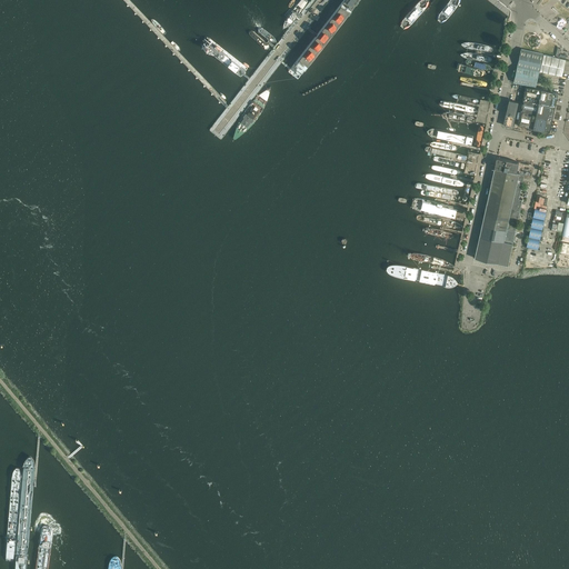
[(292,23),(308,3),(308,2),(308,1),(308,0),(300,0),(287,19),(286,20),(286,21),(285,22),(285,23),(285,25),(285,26),(285,27),(286,27),(287,27),(288,27),(289,26),(290,26),(290,25),(291,25),(292,23)]
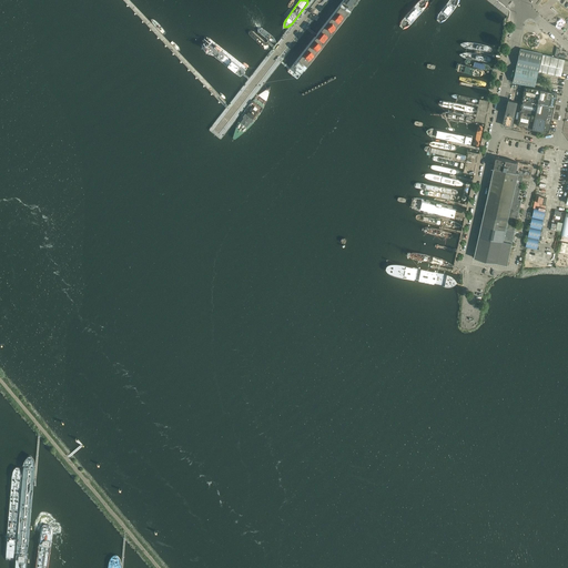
[(535,88),(543,53),(520,49),(513,82),(526,84),(523,100),(531,102),(535,88)]
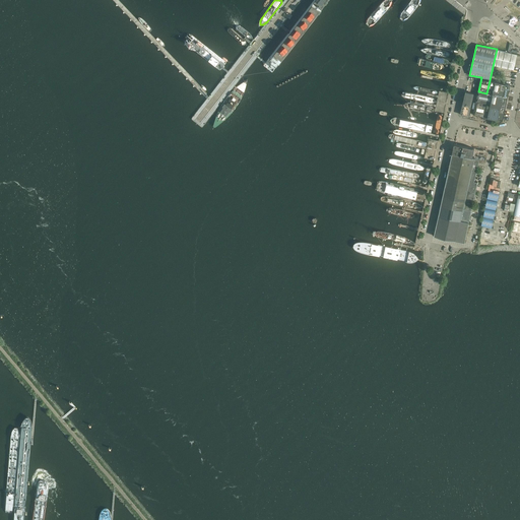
[(513,69),(516,56),(517,54),(497,50),(494,65),(513,69)]
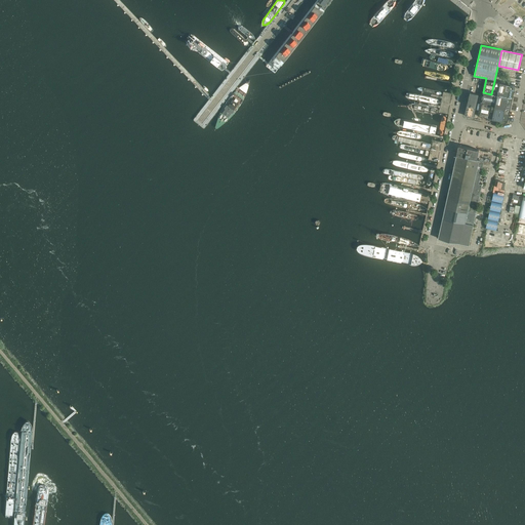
[(497,95),(500,82),(494,81),(491,94),(497,95)]
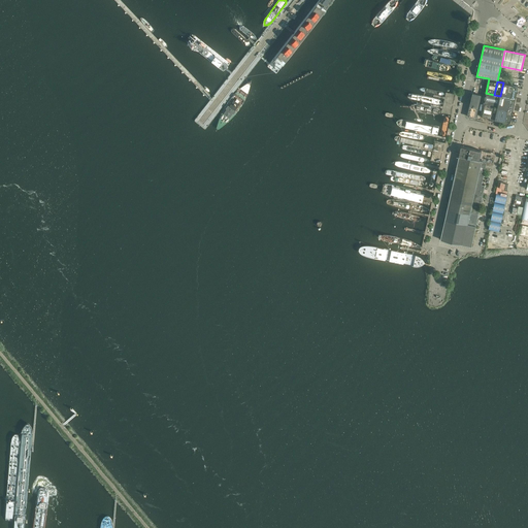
[(516,99),(518,86),(503,83),(500,96),(516,99)]
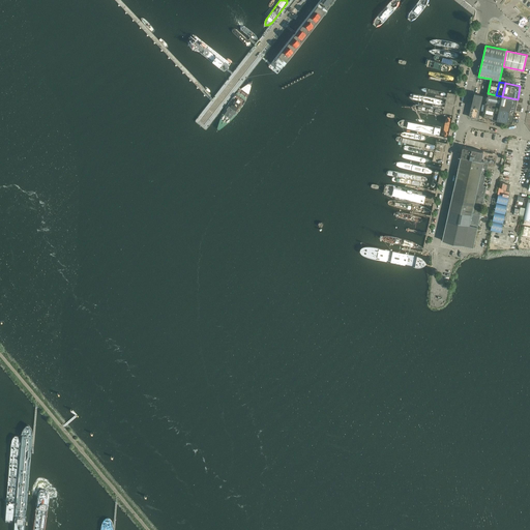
[(477,118),(482,95),(474,93),(470,117),(477,118)]
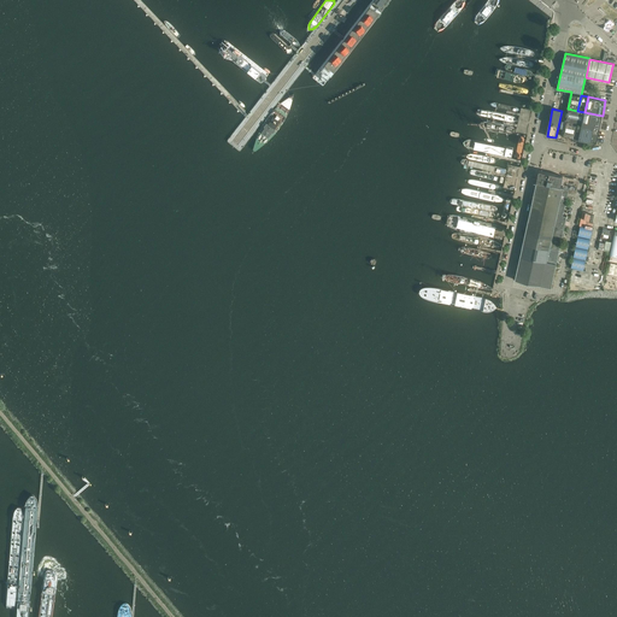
[(599,130),(603,116),(585,112),(577,111),(568,109),(564,123),(599,130)]
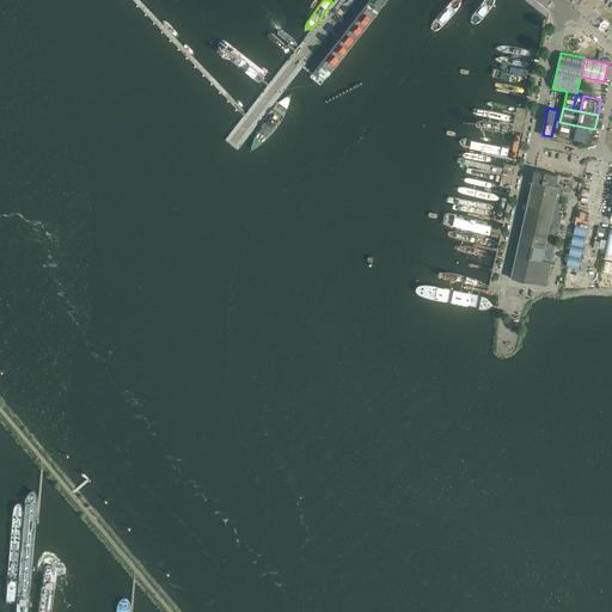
[(592,142),(594,129),(560,122),(557,134),(592,142)]
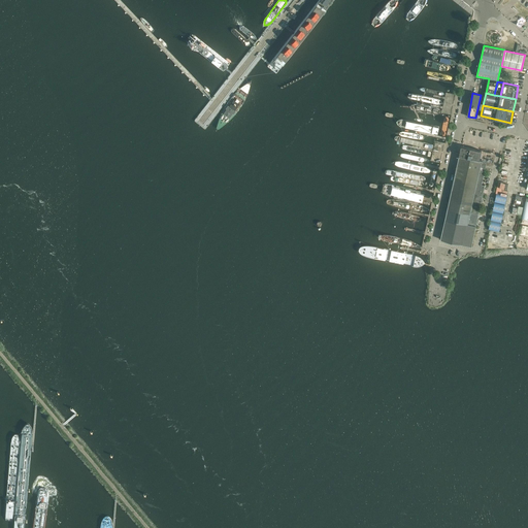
[(399,127),(404,128),(420,132),(437,135),(439,127),(405,120),(402,120),(400,120),(398,121),(396,123),(397,125),(399,127)]
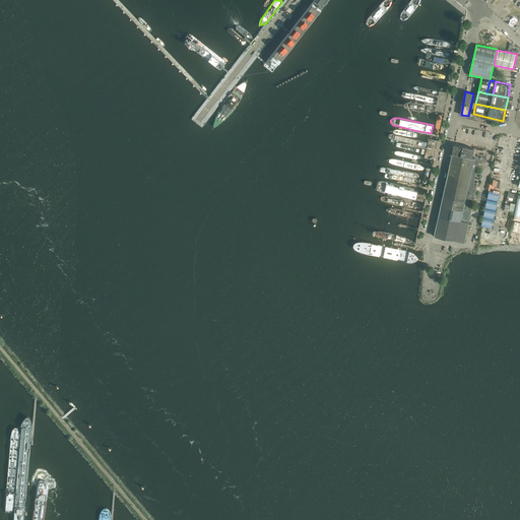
[(452,153),(472,157),(474,148),(454,143),(452,153)]
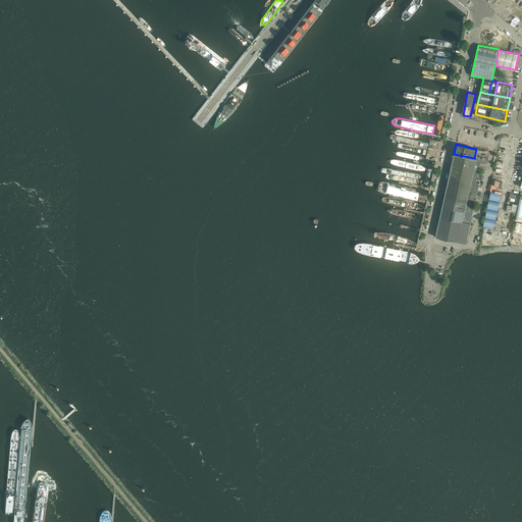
[(478,171),(481,160),(474,158),(454,154),(451,165),(478,171)]
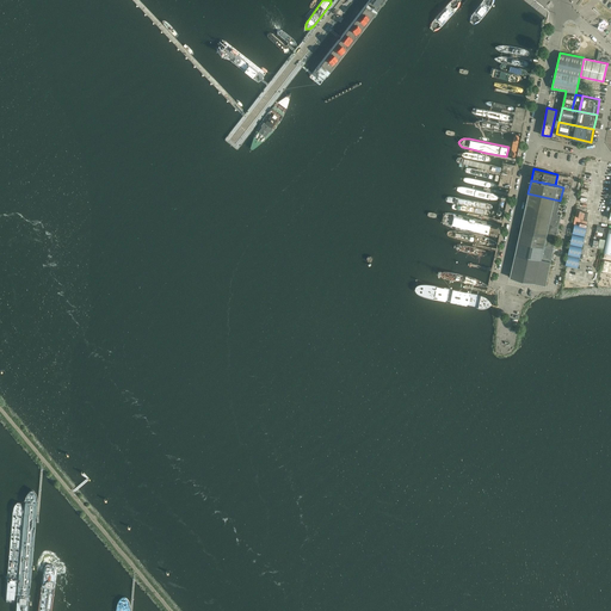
[(557,214),(560,203),(560,201),(528,193),(525,207),(557,214)]
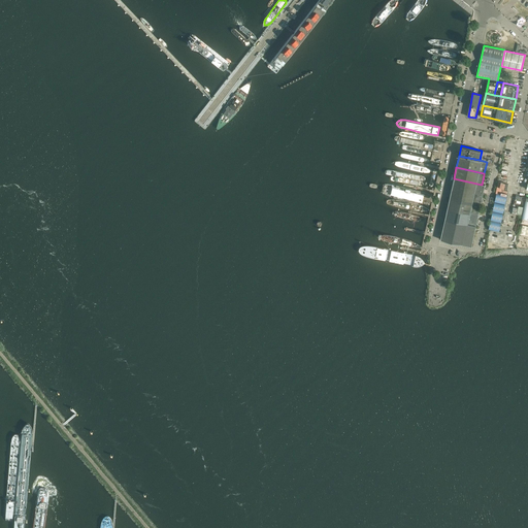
[(483,195),(485,185),(482,185),(454,178),(452,189),(483,195)]
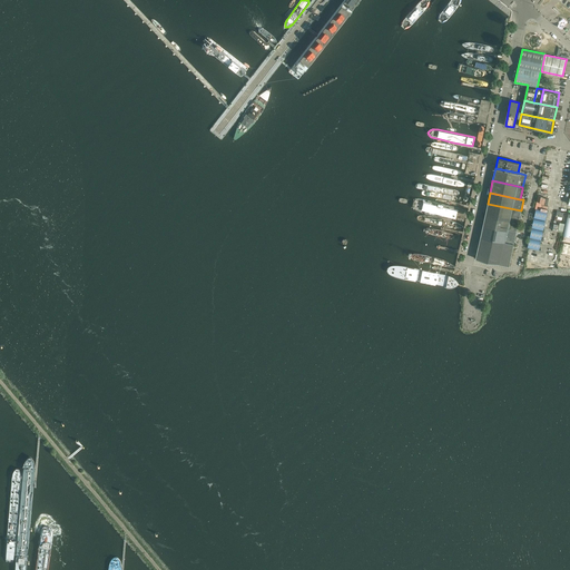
[(415,199),(413,212),(425,215),(453,222),(465,223),(468,212),(455,207),(428,200),(415,199)]
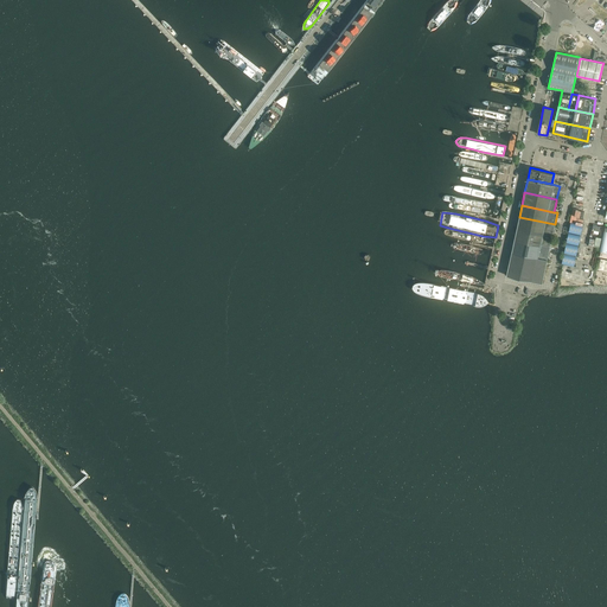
[(553,236),(555,224),(519,217),(517,229),(553,236)]
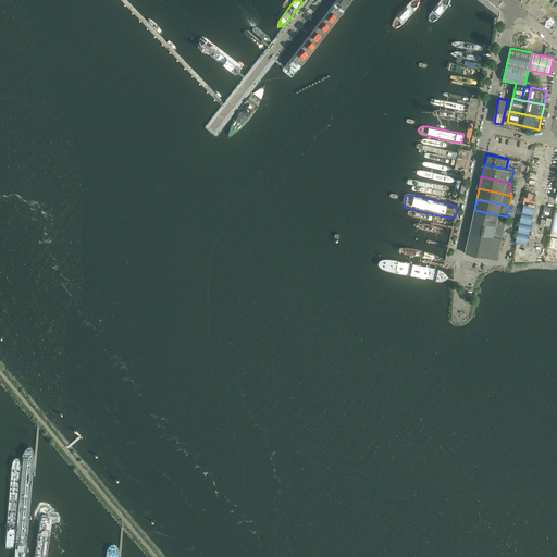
[(523,205),(521,213),(533,215),(534,207),(523,205)]
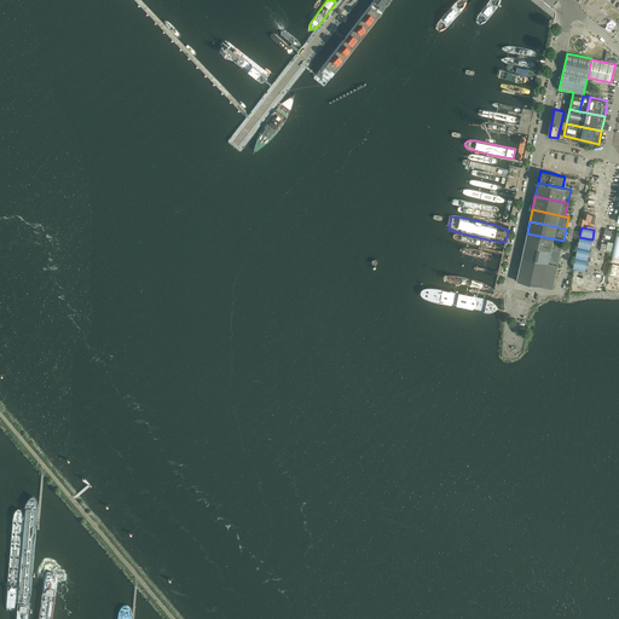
[(561,253),(563,241),(527,233),(524,244),(561,253)]
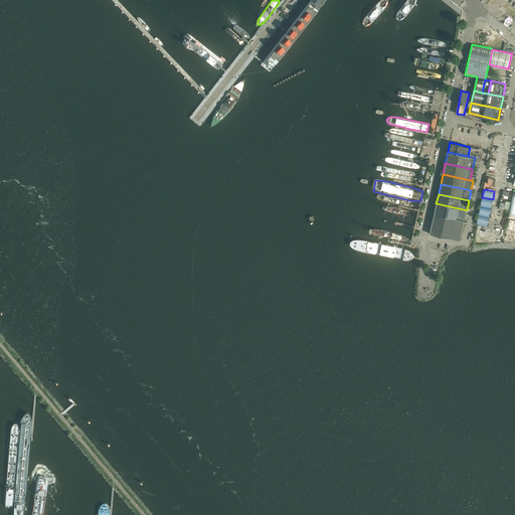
[(482,198),(480,205),(491,208),(492,200),(482,198)]
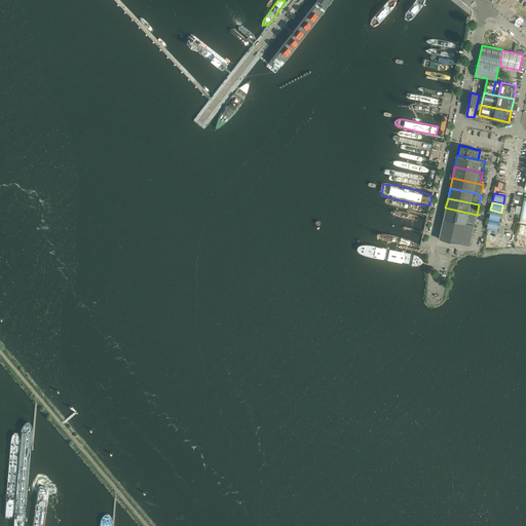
[(474,225),(477,215),(445,208),(443,218),(474,225)]
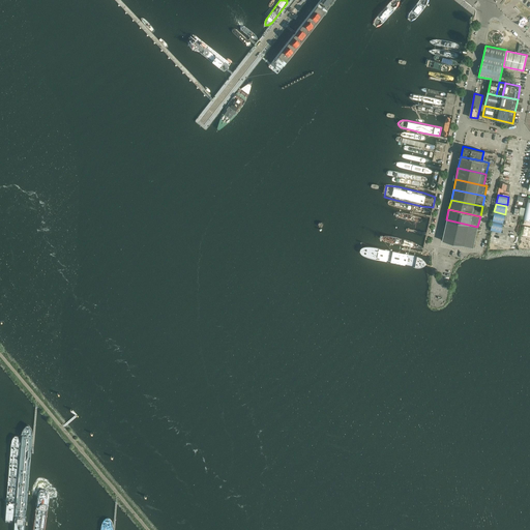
[(492,222),(491,230),(501,232),(503,225),(503,223),(505,215),(494,212),(493,221),(492,222)]
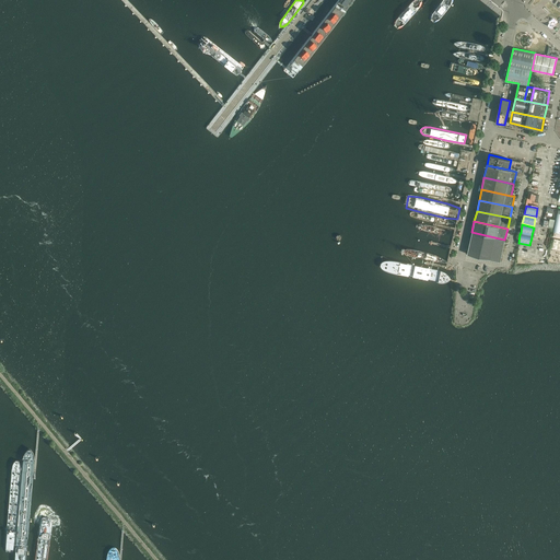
[(502,251),(504,240),(471,232),(469,243),(502,251)]
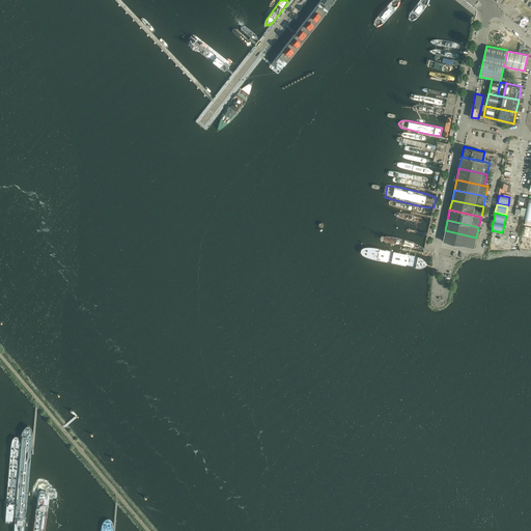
[(474,248),(476,238),(445,230),(443,241),(474,248)]
